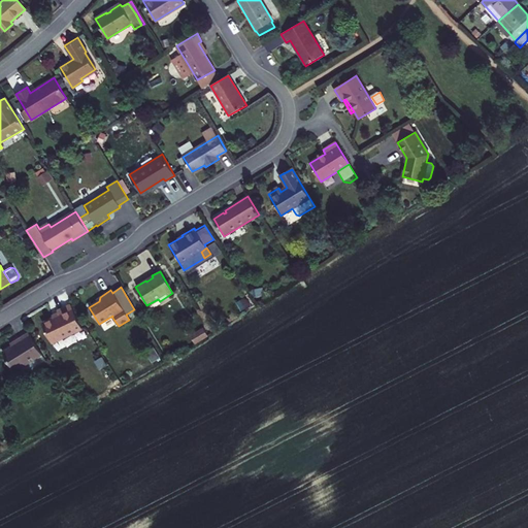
[(42,322),(52,343),(83,329),(70,303),(57,310),(58,311),(59,315),(54,317),(42,322)]
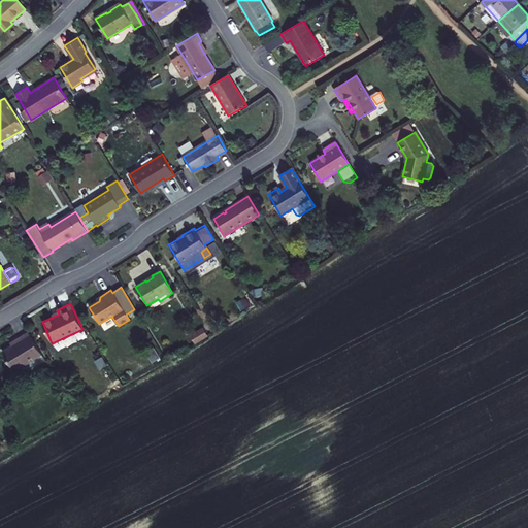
[(195,343),(207,335),(203,329),(191,336),(195,343)]
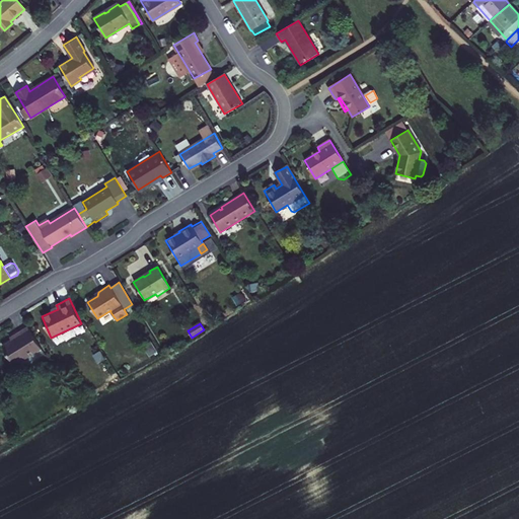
[(9,364),(11,363),(13,365),(41,348),(27,326),(14,335),(15,337),(1,346),(6,354),(4,356),(9,364)]
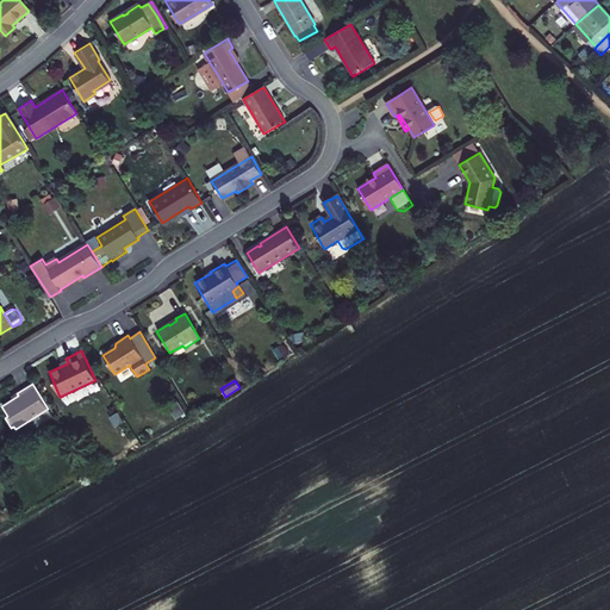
All buildings are outlined.
